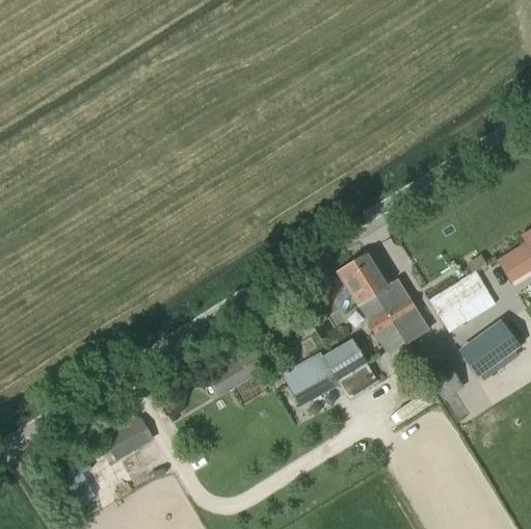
[(530,229),(522,234),(530,248),(530,229)]
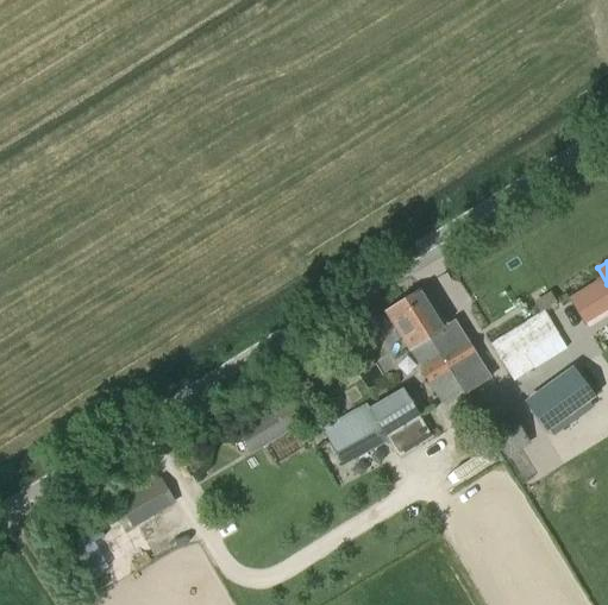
[(584,321),(607,307),(607,287),(601,276),(569,295),(584,321)]
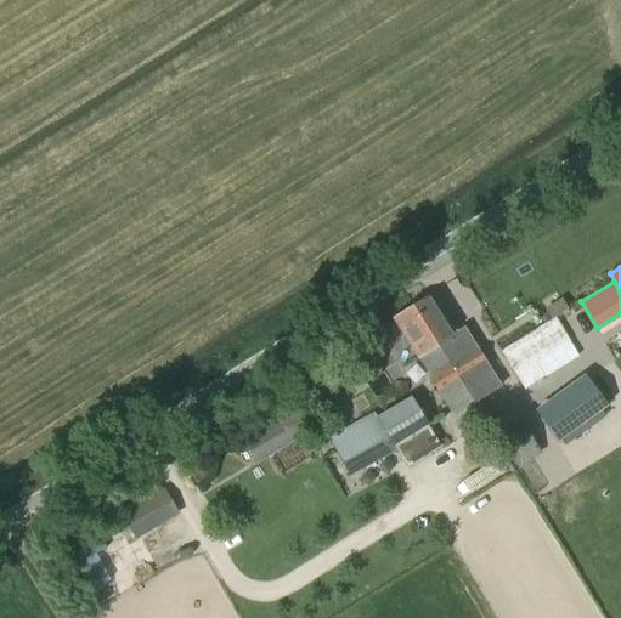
[(502,384),(486,358),(466,324),(458,329),(434,290),(432,292),(415,302),(473,396),(476,401),(497,387),(502,384)]
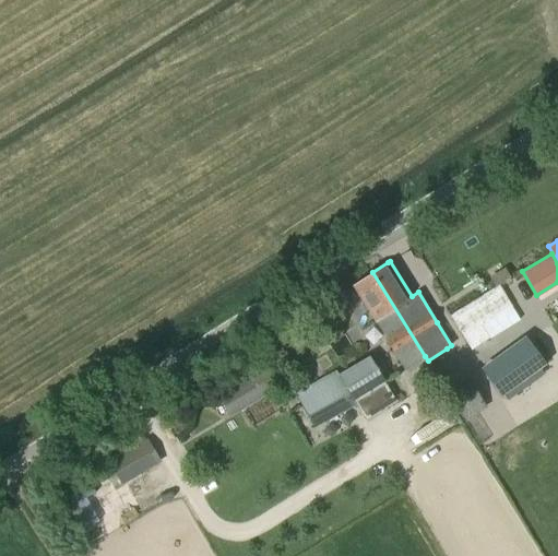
[(503,269),(489,278),(494,286),(508,278),(503,269)]
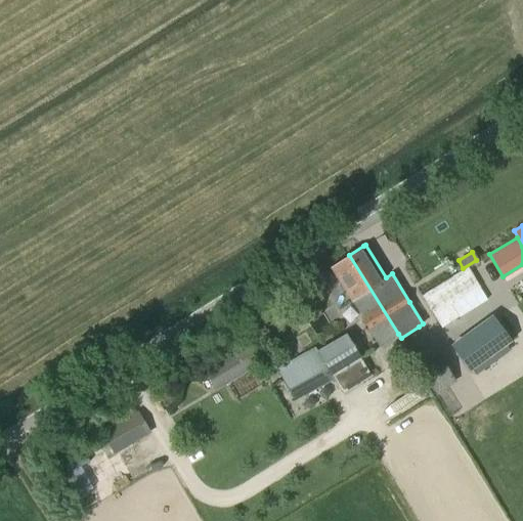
[(353,300),(354,300),(354,299),(363,313),(362,314),(381,345),(398,334),(349,255),(332,265),(353,300)]
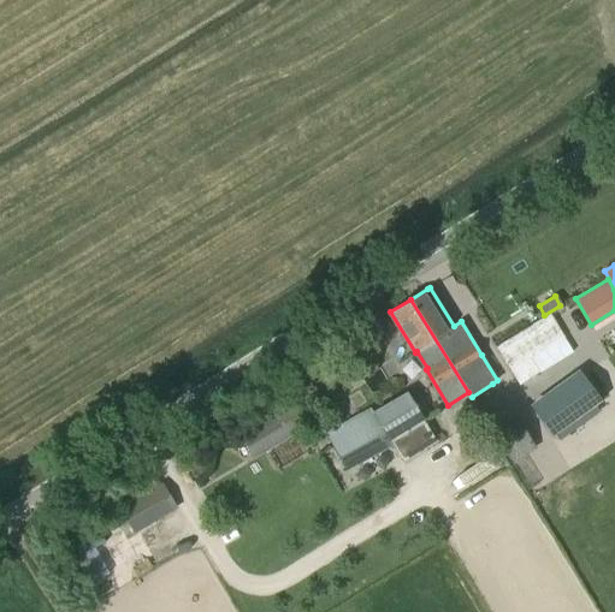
[(551,312),(497,345),(521,384),(542,370),(532,355),(566,334),(551,312)]
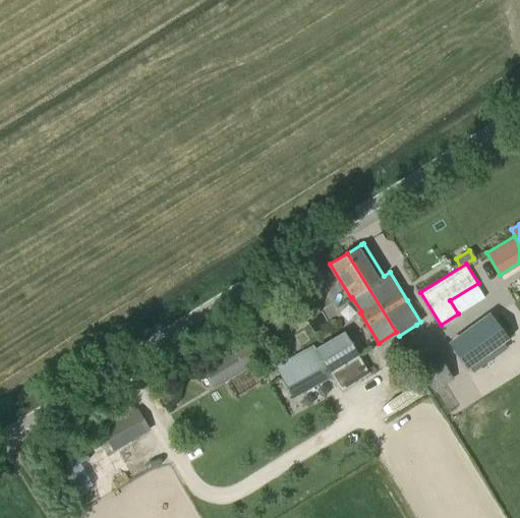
[(509,338),(494,318),(454,346),(468,366),(509,338)]
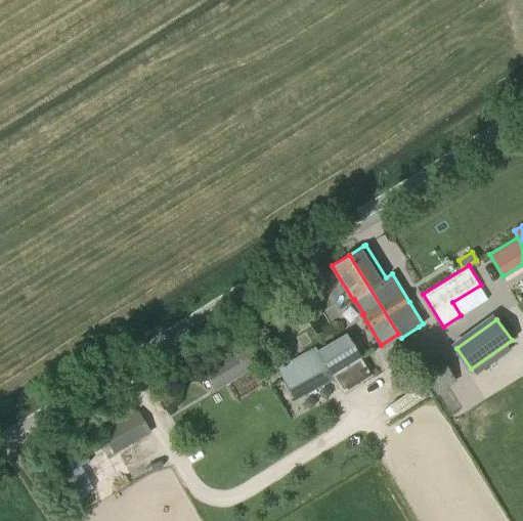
[(372,376),(347,333),(317,350),(315,346),(277,367),(291,389),(329,367),(343,392),(372,376)]
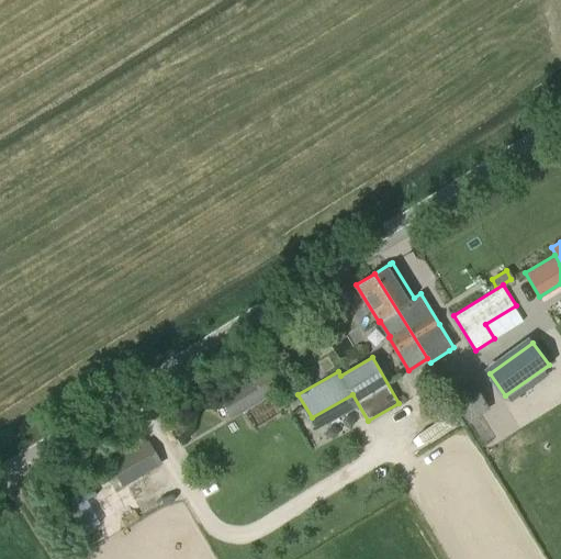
[(239,409),(278,388),(269,370),(222,397),(225,401),(233,397),(239,409)]
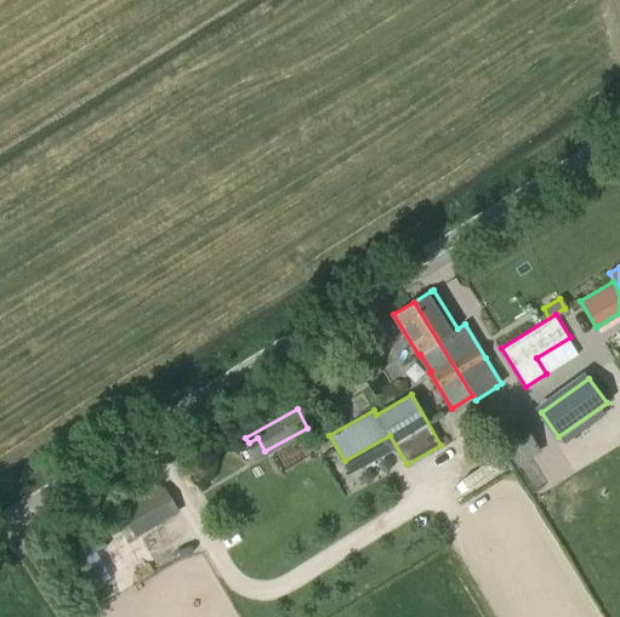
[(521,418),(496,434),(513,461),(538,446),(521,418)]
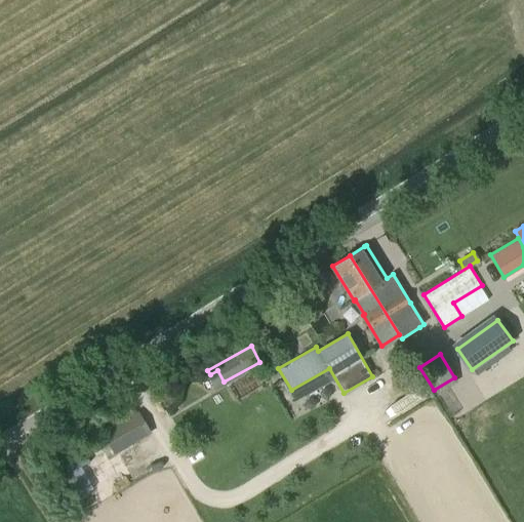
[(139,411),(105,433),(115,450),(150,429),(139,411)]
